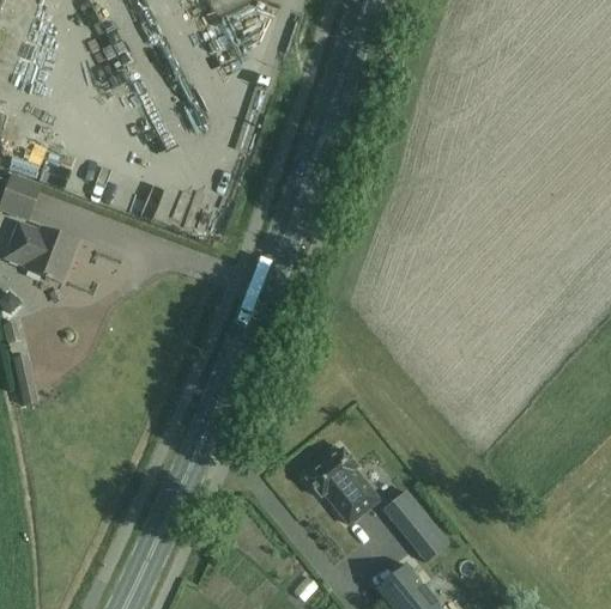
[(29,218),(41,187),(12,176),(10,182),(0,178),(0,206),(0,207),(29,218)]
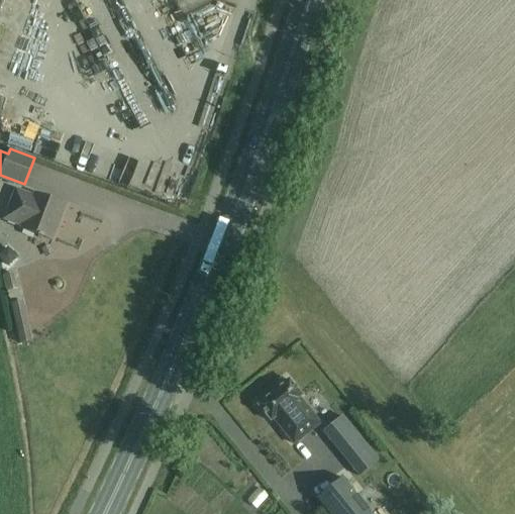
[(22,226),(53,238),(66,203),(35,192),(34,195),(17,188),(6,216),(23,223),(22,226)]
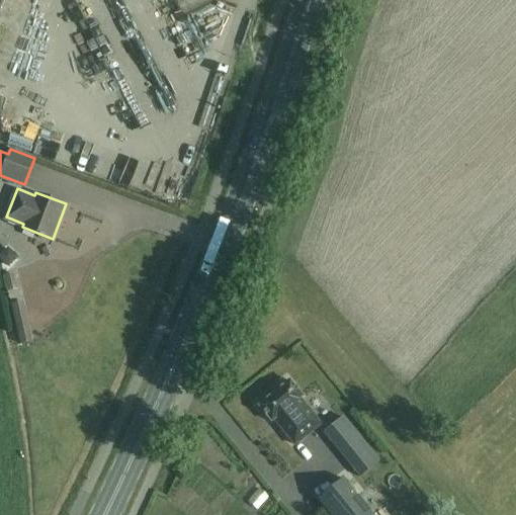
[(9,263),(15,257),(15,252),(9,246),(1,254),(9,263)]
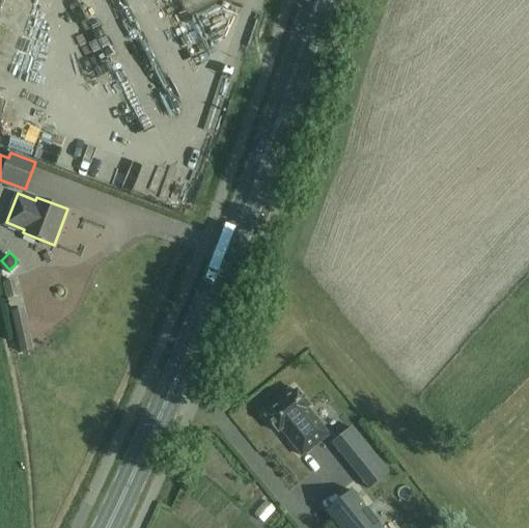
[(24,308),(15,310),(24,351),(33,349),(24,308)]
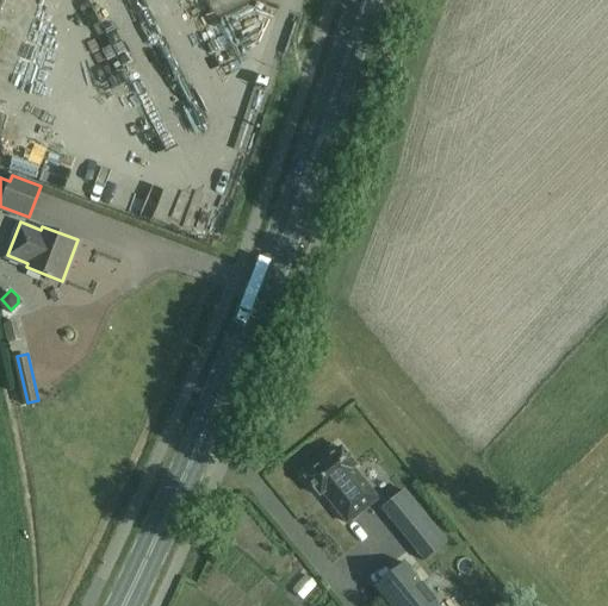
[(321,494),(324,492),(349,522),(378,497),(354,467),(358,464),(342,445),(305,475),(321,494)]
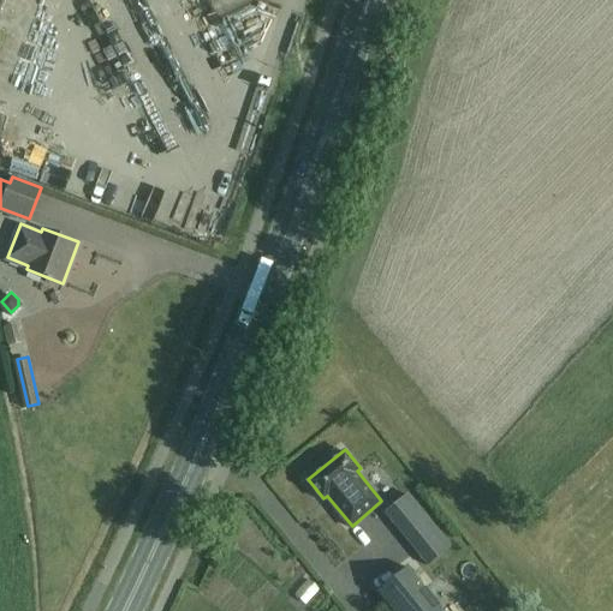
[(452,545),(410,492),(387,511),(429,563),(452,545)]
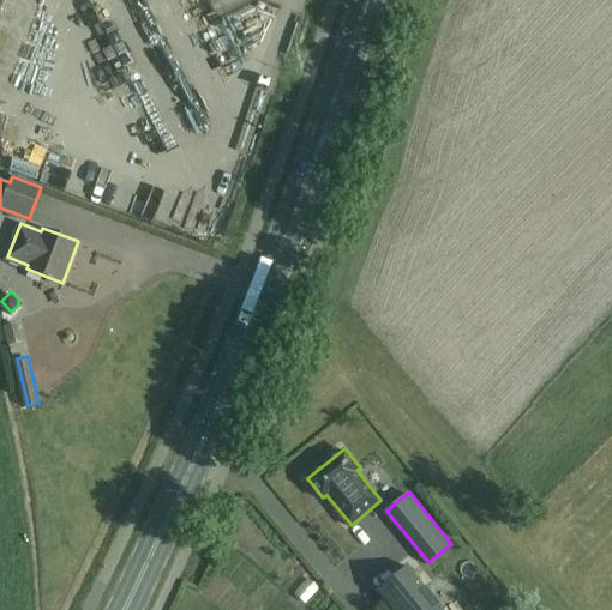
[(445,609),(408,565),(407,566),(409,568),(381,592),(378,590),(377,590),(393,609),(445,609)]
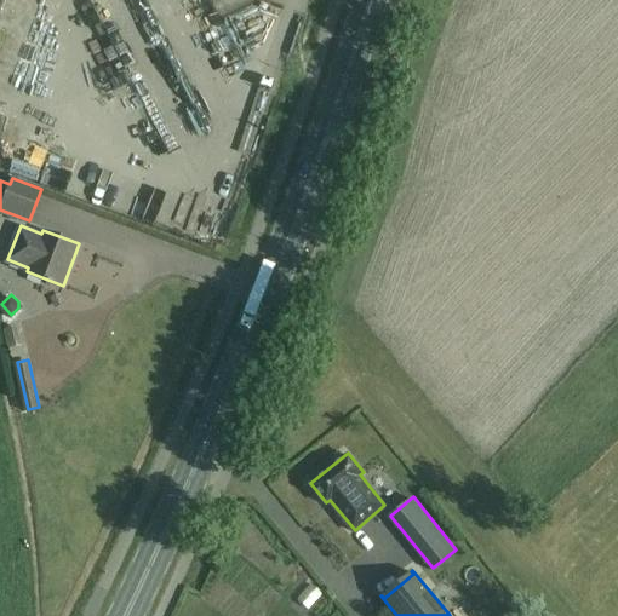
[(292,585),(303,604),(322,593),(312,574),(292,585)]
